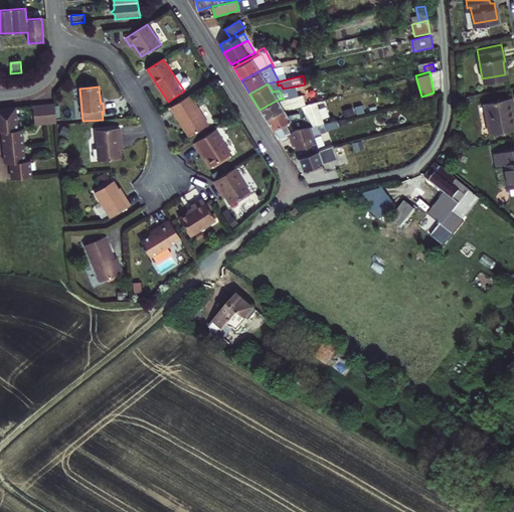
[(511,94),(482,100),(488,130),(513,125),(513,121),(510,103),(513,102),(511,94)]
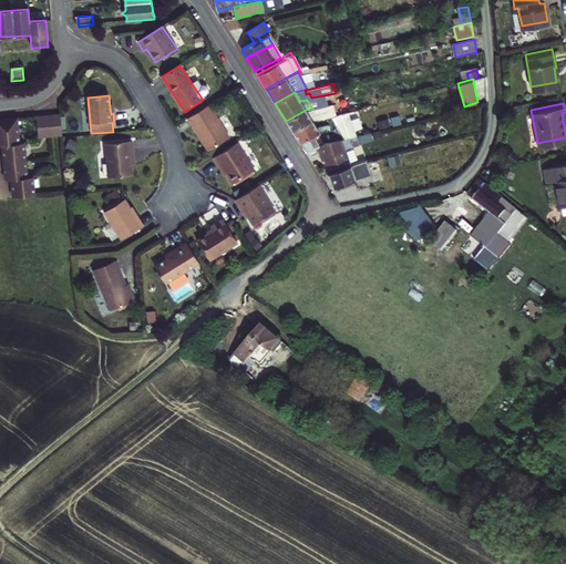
[(211,105),(189,120),(209,153),(232,140),(211,105)]
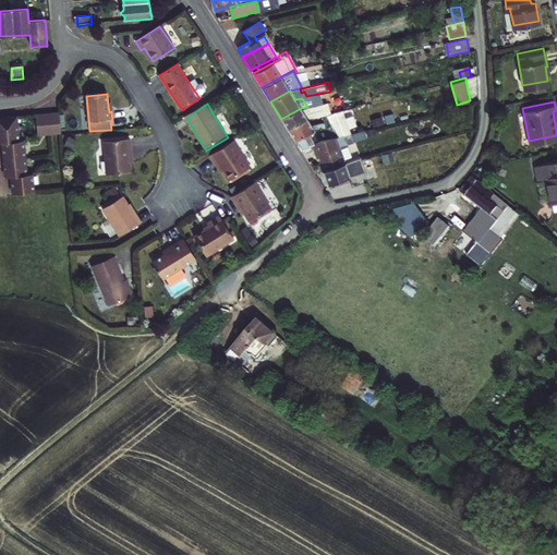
[(288,129),(307,118),(326,116),(330,113),(328,107),(327,104),(307,107),(301,108),(281,119),(288,129)]
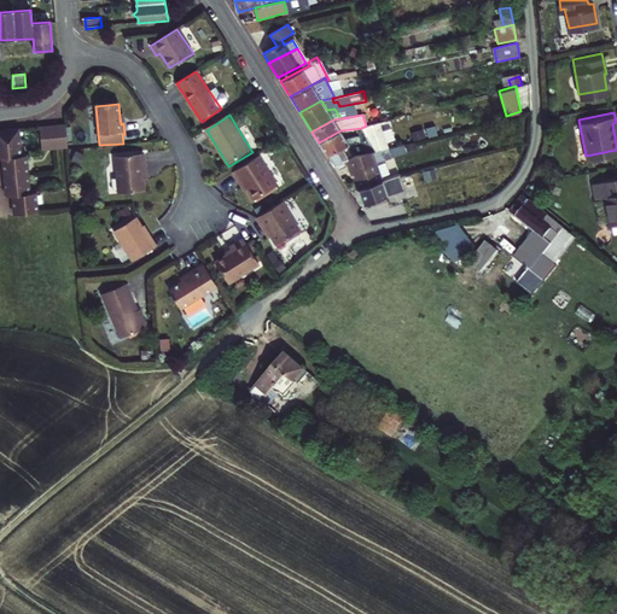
[(366,126),(361,128),(372,142),(377,152),(388,148),(382,122),(366,126)]
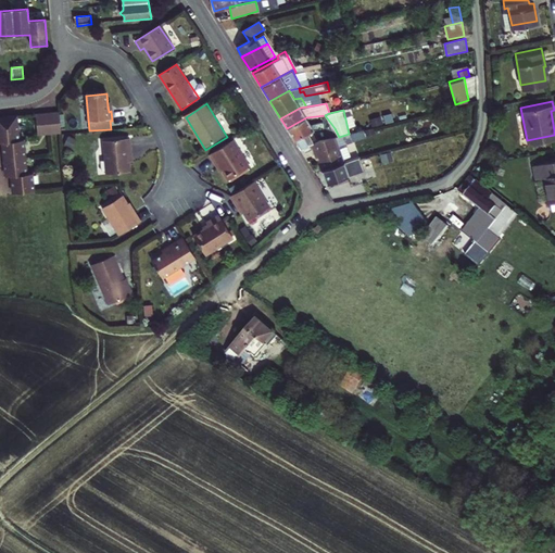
[(58,114),(35,116),(37,137),(61,135),(58,114)]
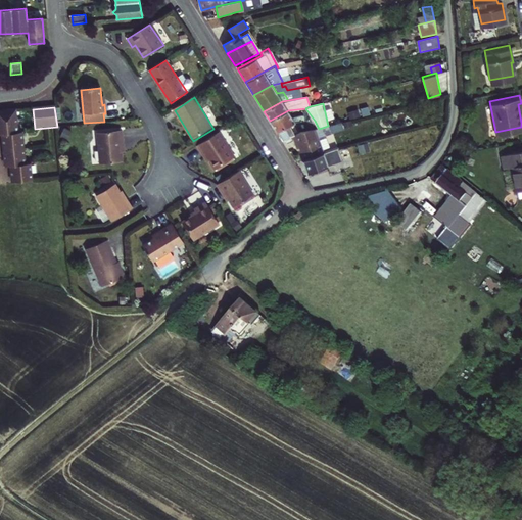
[(288,110),(270,121),(282,141),(294,135),(300,132),(319,129),(315,121),(305,108),(288,110)]
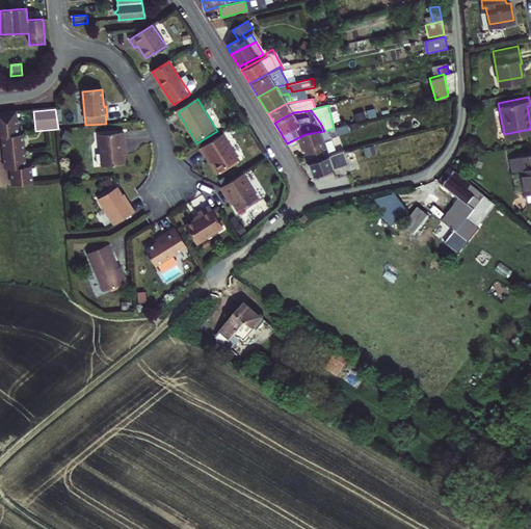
[(19,136),(16,112),(0,114),(0,138),(2,138),(5,172),(10,170),(11,186),(32,185),(30,169),(26,169),(22,136),(19,136)]
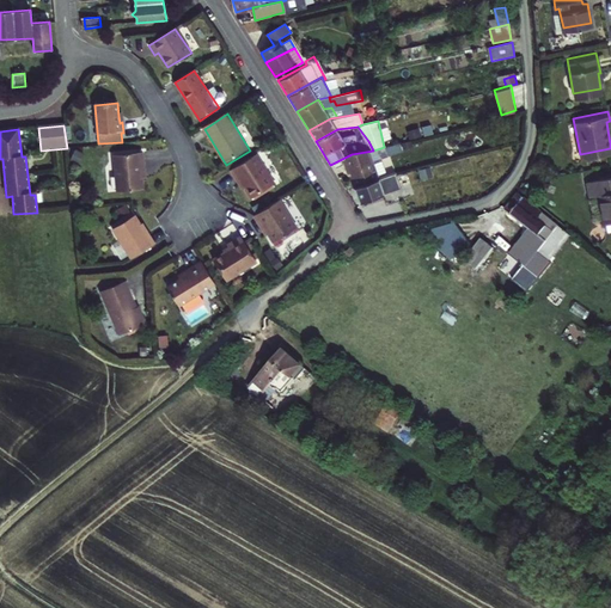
[(352,154),(344,158),(355,186),(379,178),(373,164),(389,158),(384,147),(373,151),(352,154)]
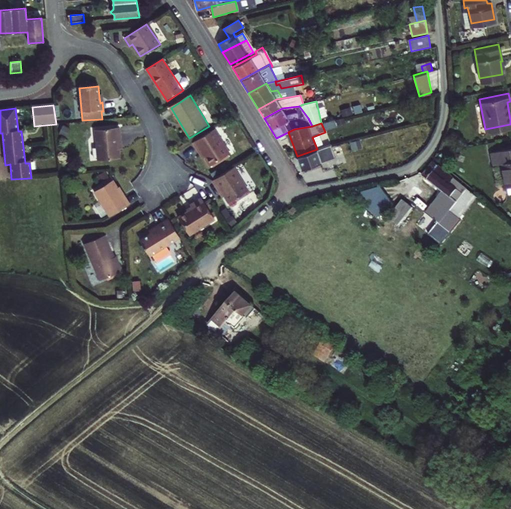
[(120,160),(119,151),(119,144),(121,144),(119,129),(95,131),(98,162),(120,160)]
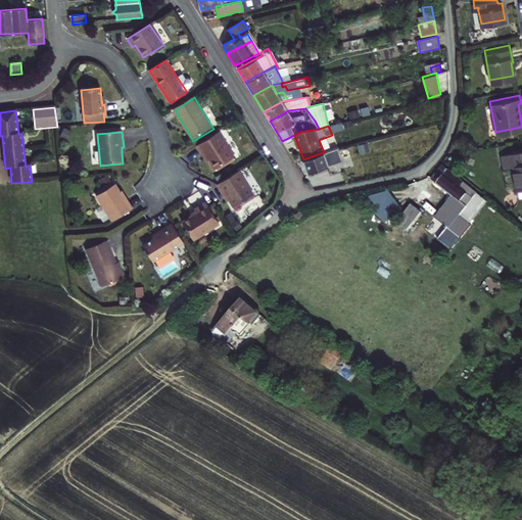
[(221,134),(198,147),(206,159),(207,158),(216,172),(236,158),(221,134)]
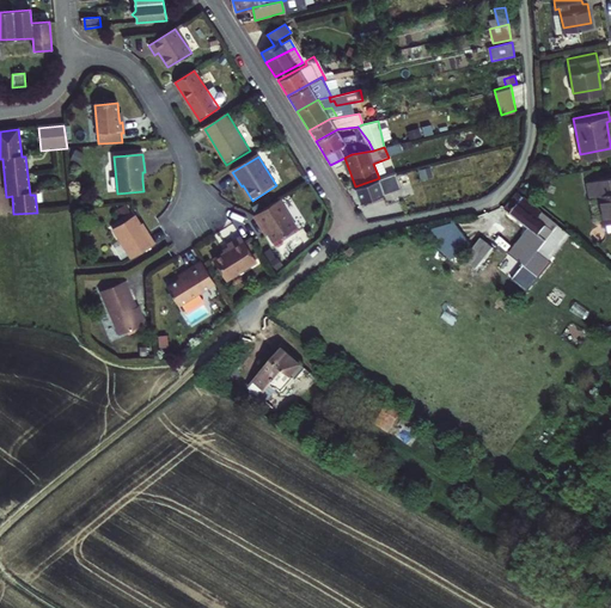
[(610,172),(584,178),(586,194),(597,191),(602,220),(610,217),(610,172)]
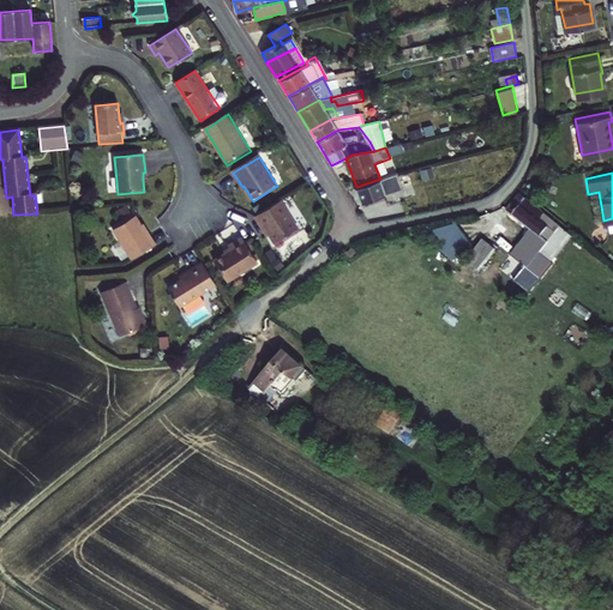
[(403,188),(397,174),(380,179),(356,187),(362,203),(403,188)]
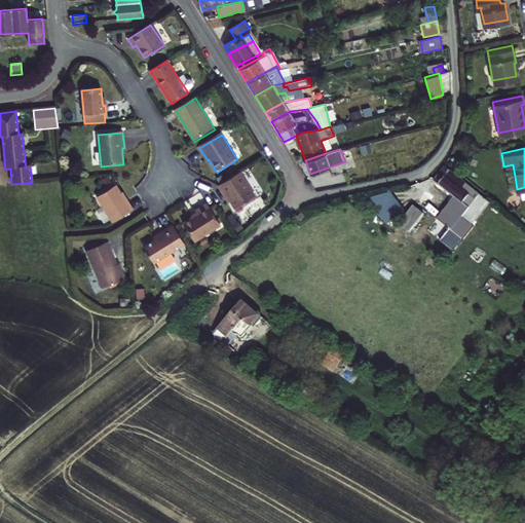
[(438,224),(446,230),(477,191),(446,166),(435,179),(458,198),(438,224)]
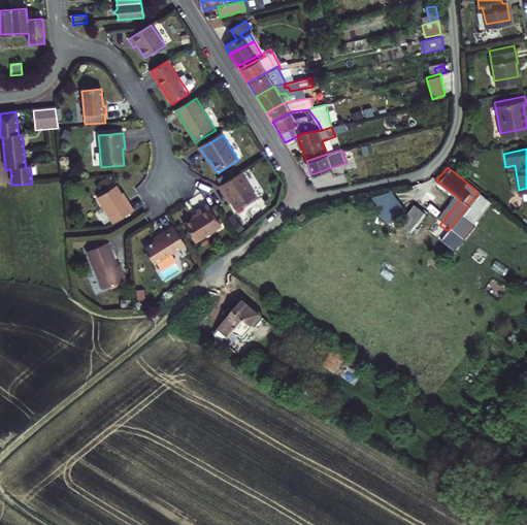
[(103,187),(113,182),(108,172),(98,178),(103,187)]
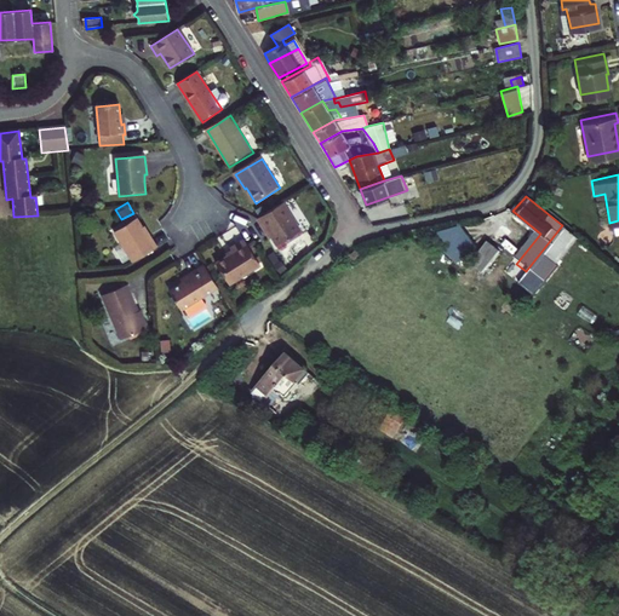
[(303,232),(285,203),(259,220),(268,235),(270,234),(279,248),(303,232)]
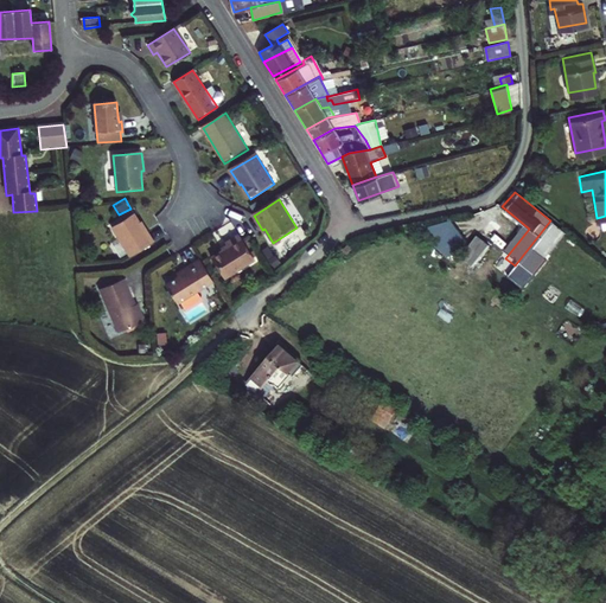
[(131,257),(153,243),(148,233),(147,235),(134,215),(112,229),(131,257)]
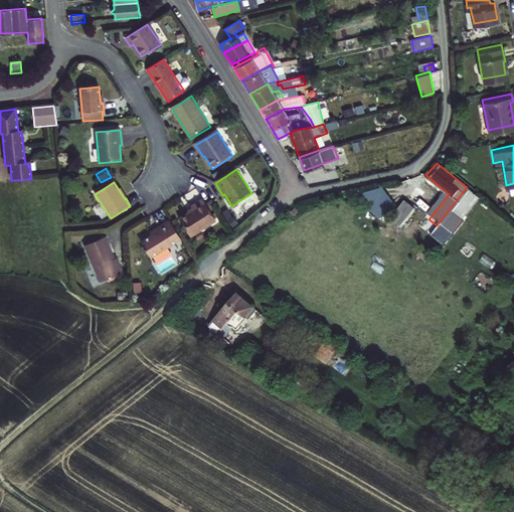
[(399,225),(413,208),(417,211),(420,208),(414,203),(420,196),(412,189),(389,217),(399,225)]
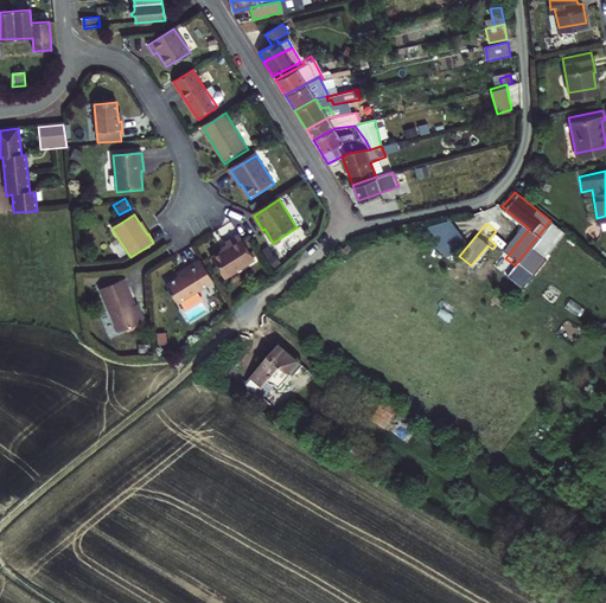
[(256,261),(241,236),(228,244),(230,248),(214,260),(225,280),(256,261)]
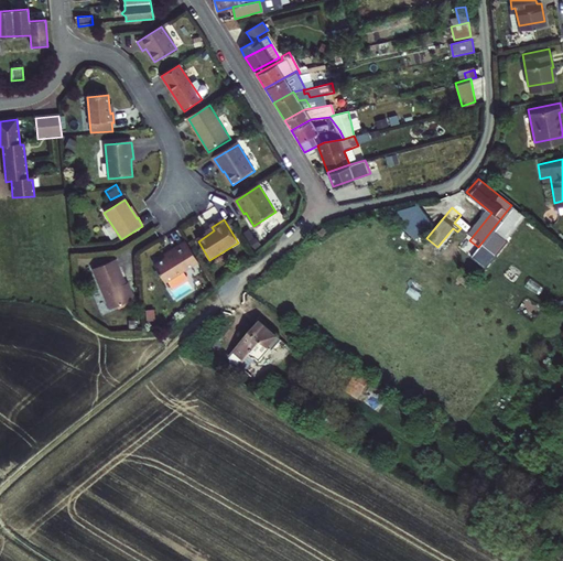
[(166,283),(199,262),(186,243),(172,251),(173,254),(166,258),(155,266),(166,283)]
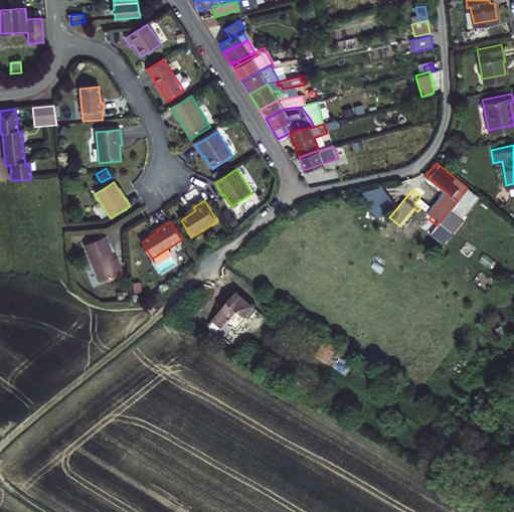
[(86,245),(101,283),(123,274),(120,264),(117,265),(106,237),(86,245)]
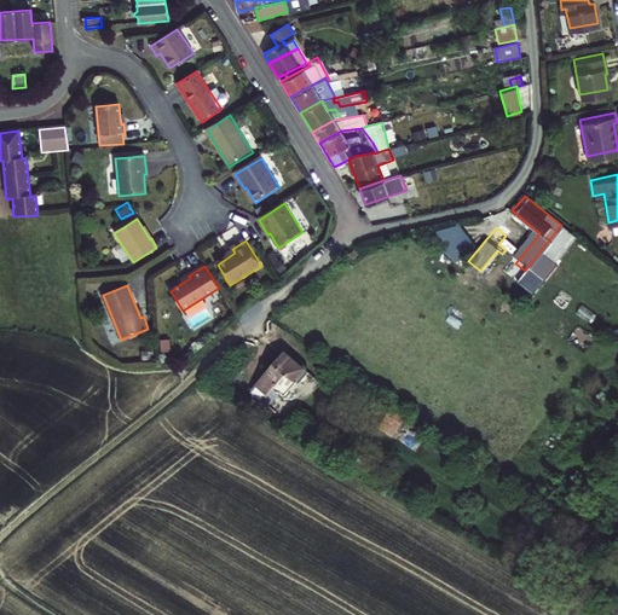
[(265,404),(277,390),(283,394),(296,381),(294,378),(304,369),(284,350),(249,389),(265,404)]
